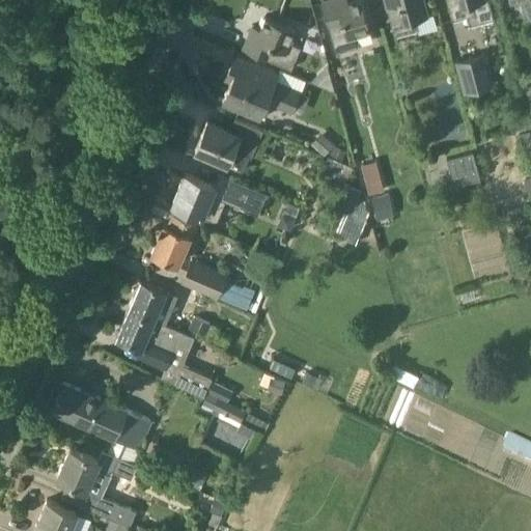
[(336,52),(359,46),(356,35),(369,31),(360,0),(358,0),(347,3),(346,0),(325,0),(322,1),(336,52)]
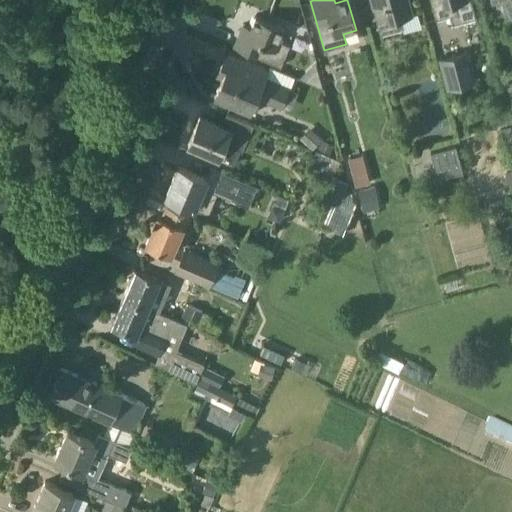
[(370,0),(380,35),(402,29),(400,18),(413,15),(408,0),(370,0)]
